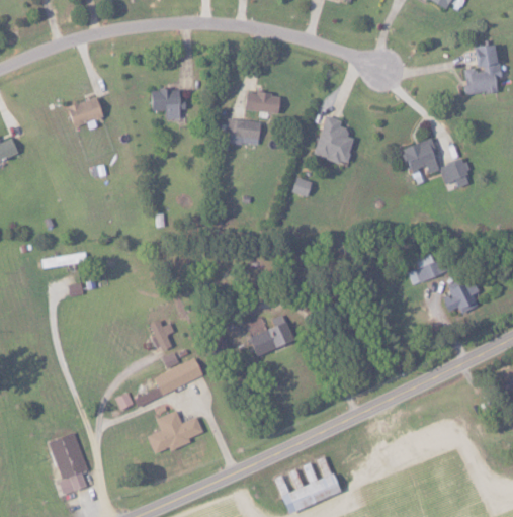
[(463,70),(465,94),(499,91),(497,78),(501,78),(497,44),(474,47),(477,69),(463,70)]
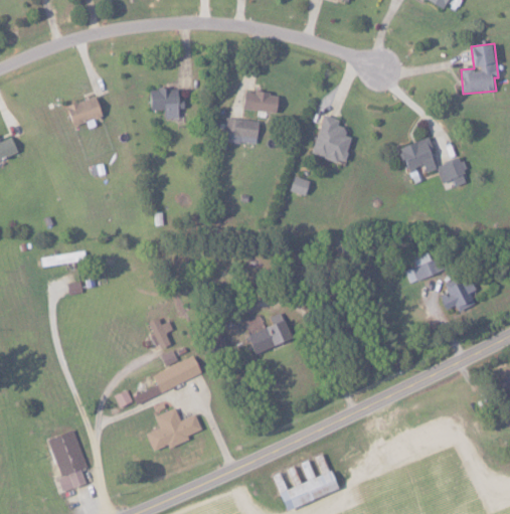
[(179,118),(178,109),(182,109),(181,89),(149,90),(149,111),(165,110),(165,119),(179,118)]
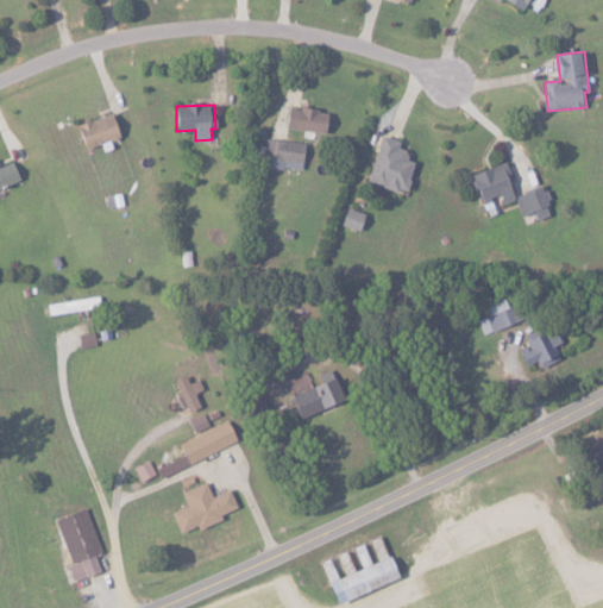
[(288,108),(287,130),(327,132),(327,111),(288,108)]
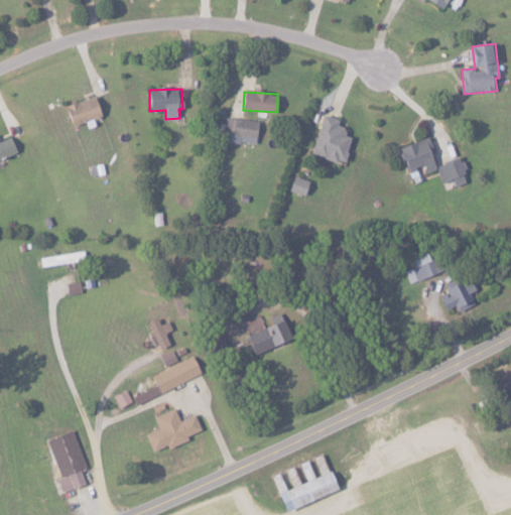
[(66,106),(72,126),(104,116),(98,96),(66,106)]
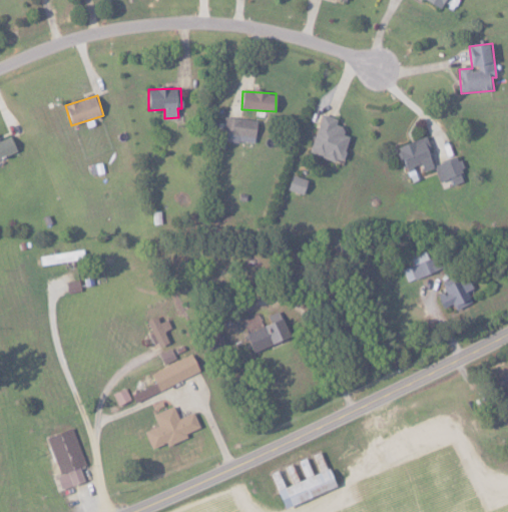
[(311,153),(343,163),(351,137),(343,135),(347,123),(322,116),(311,153)]
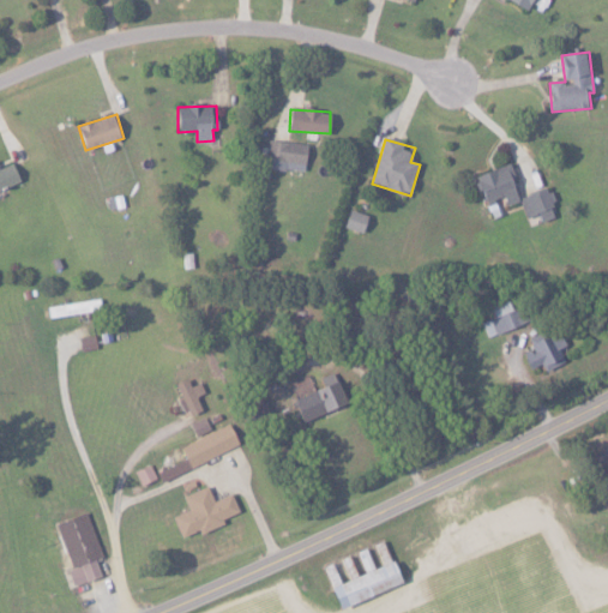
[(308,164),(309,144),(270,142),(269,162),(308,164)]
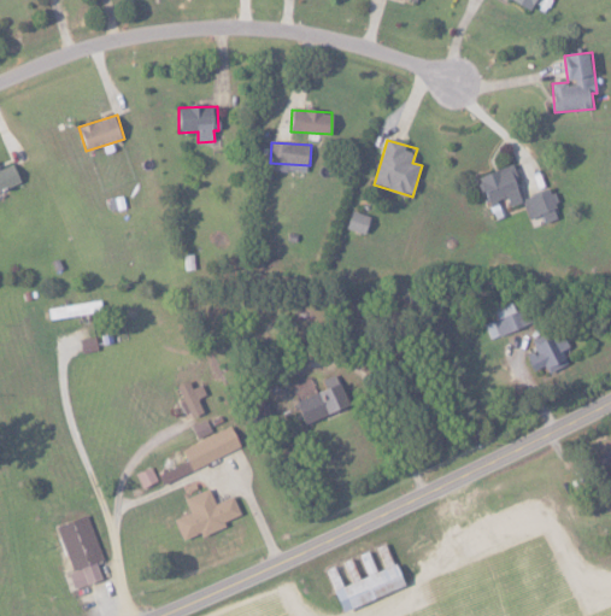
[(0,191),(24,183),(17,164),(0,171),(0,170),(0,191)]
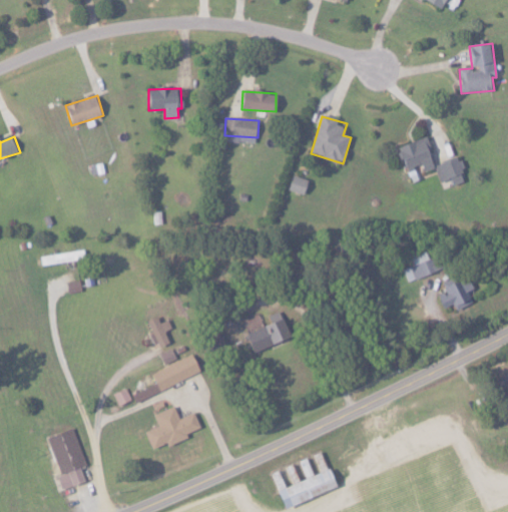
[(407,171),(422,165),(425,172),(437,167),(426,137),(398,147),(407,171)]
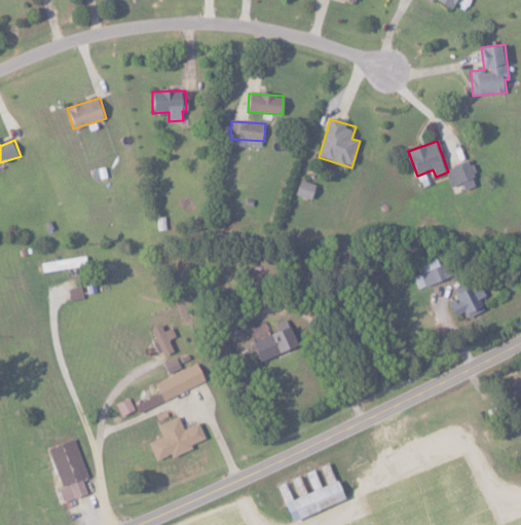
[(482,186),(473,160),(448,169),(457,194),(482,186)]
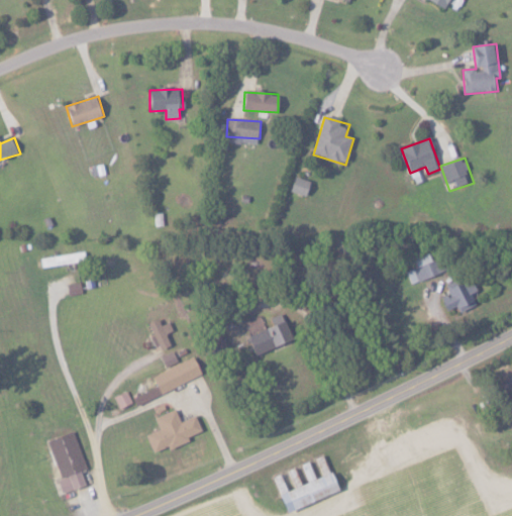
[(291,191),(308,197),(313,182),(296,176),(291,191)]
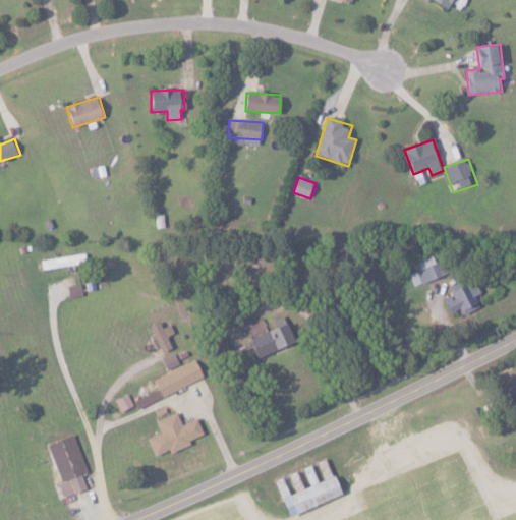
[(417,287),(443,276),(434,255),(419,262),(422,270),(412,274),(417,287)]
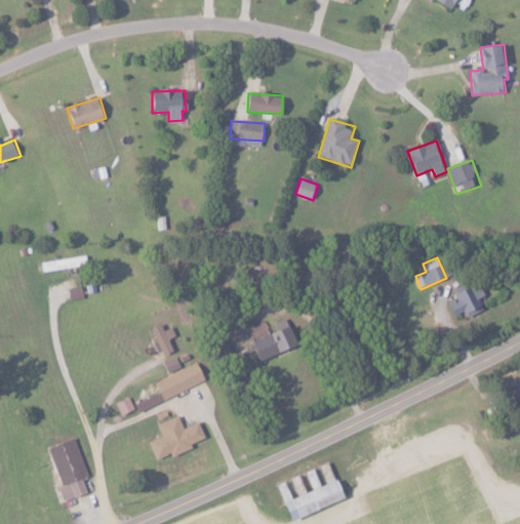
[(448,303),(453,317),(466,313),(468,317),(484,312),(480,297),(484,296),(480,283),(455,291),(457,300),(448,303)]
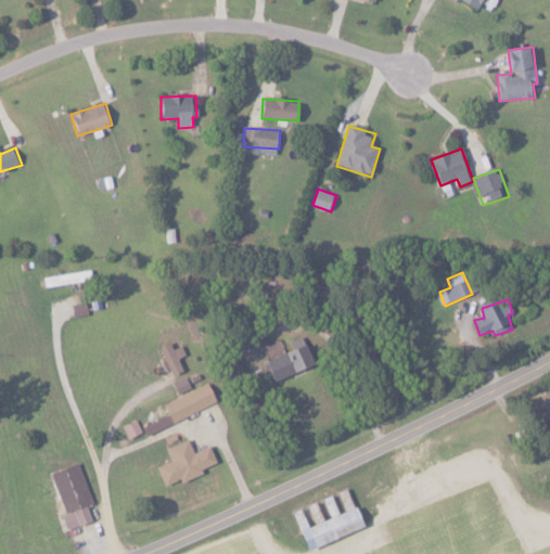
[(276,381),(316,366),(308,345),(288,351),(283,339),(264,346),(276,381)]
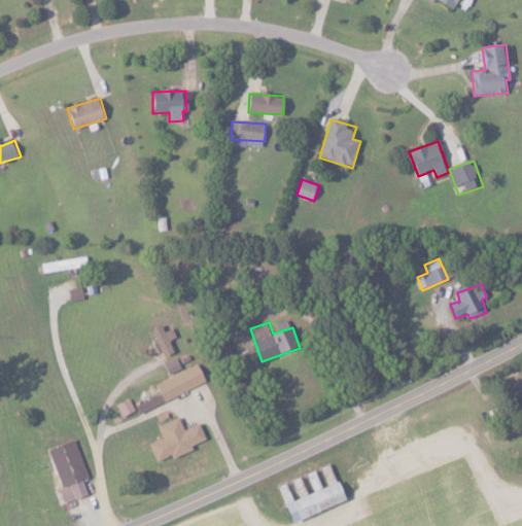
[(163,357),(175,352),(171,341),(179,339),(175,328),(166,331),(164,325),(152,329),(163,357)]
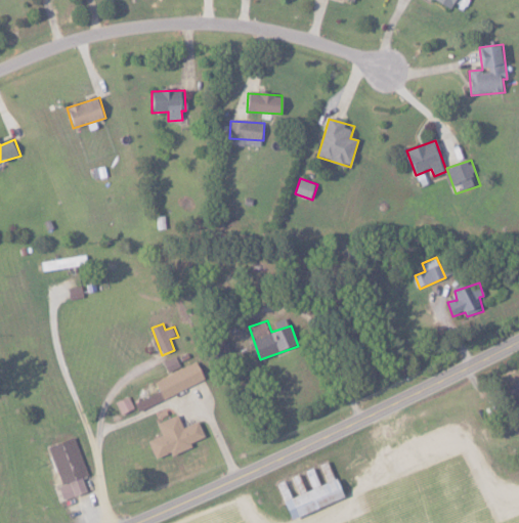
[(169,375),(182,368),(178,357),(165,363),(169,375)]
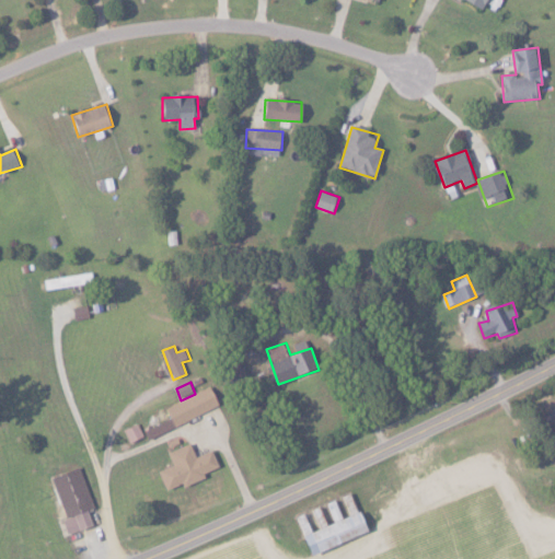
[(165,408),(174,428),(220,406),(211,387),(165,408)]
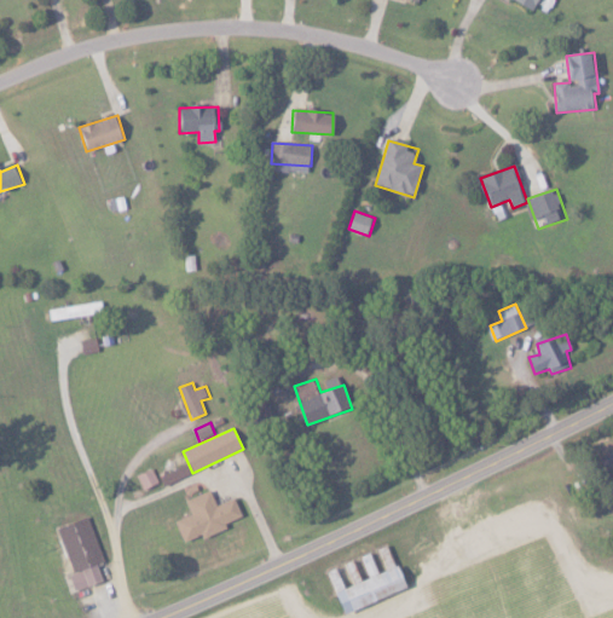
[(612,454),(602,458),(612,480),(612,454)]
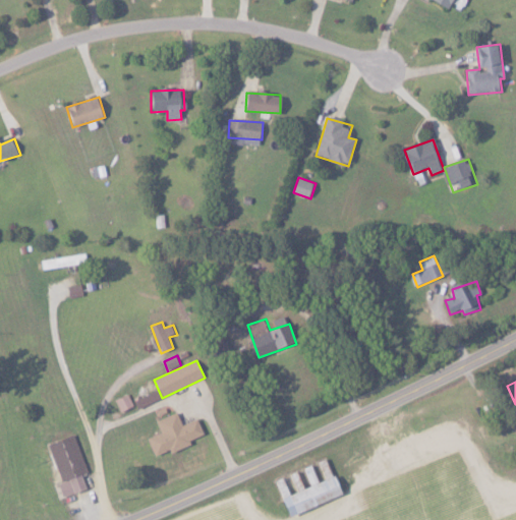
[(135,399),(138,407),(162,400),(159,391),(135,399)]
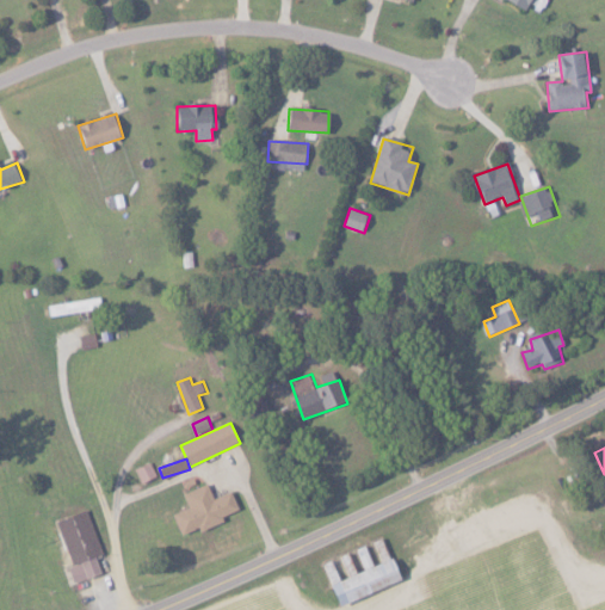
[(173,515),(181,537),(241,513),(233,492),(214,499),(208,485),(184,494),(189,509),(173,515)]
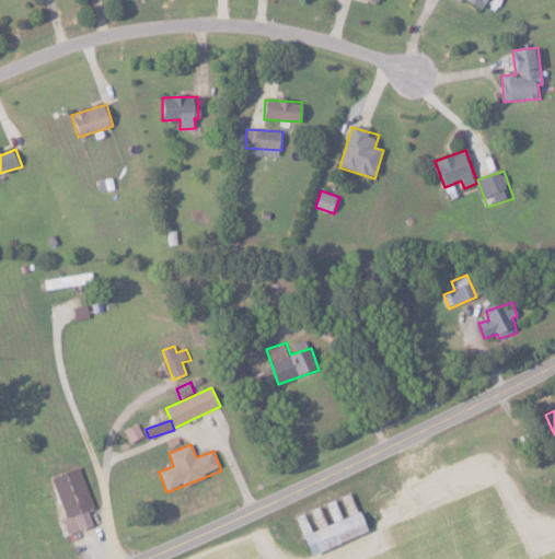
[(54,478),(68,520),(64,521),(68,535),(94,526),(89,511),(96,508),(82,467),(54,478)]
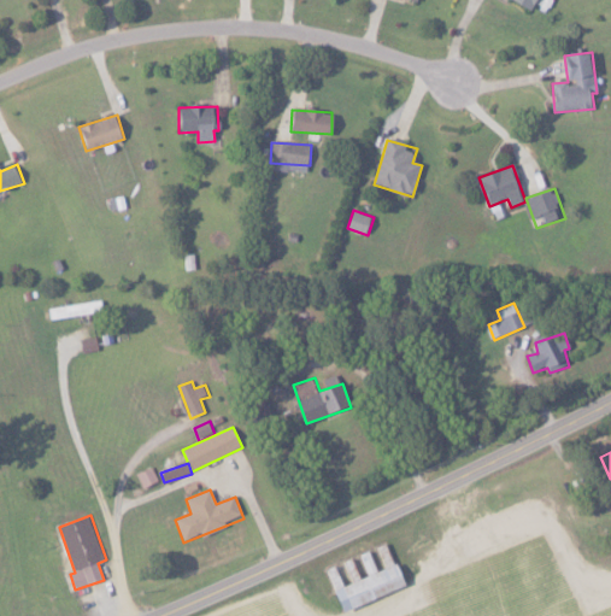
[(341,614),(404,587),(394,564),(332,592),(341,614)]
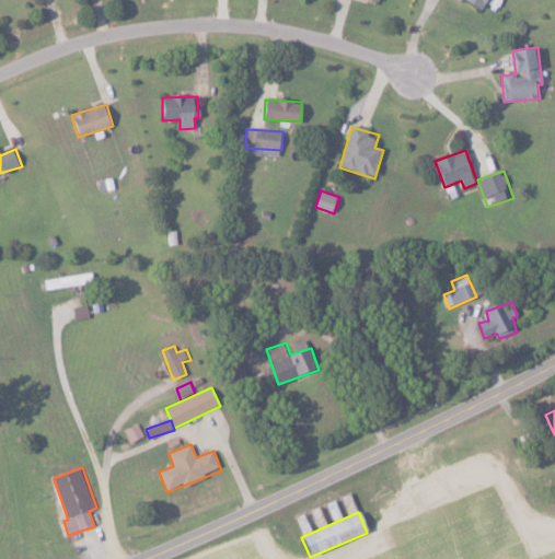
All buildings are outlined.
